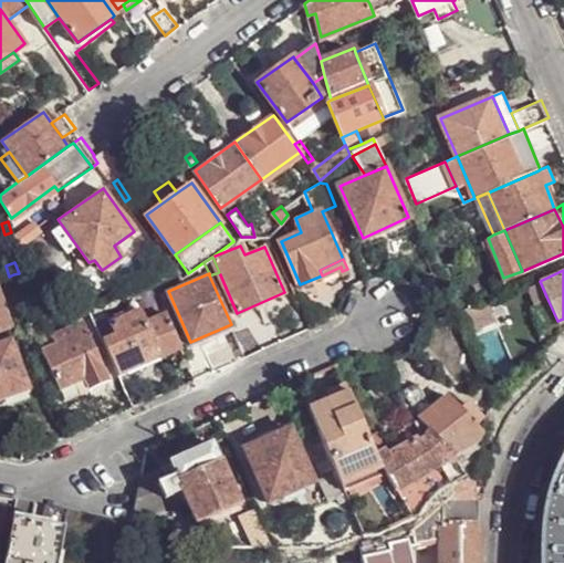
[(546,296),(540,281),(529,285),(535,301),(546,296)]
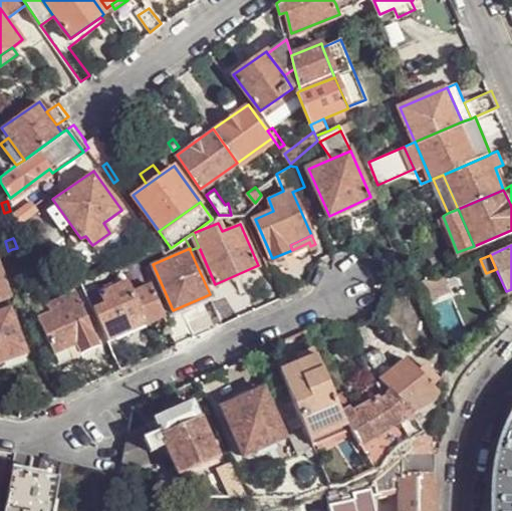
[(0,296),(10,294),(0,265),(0,296)]
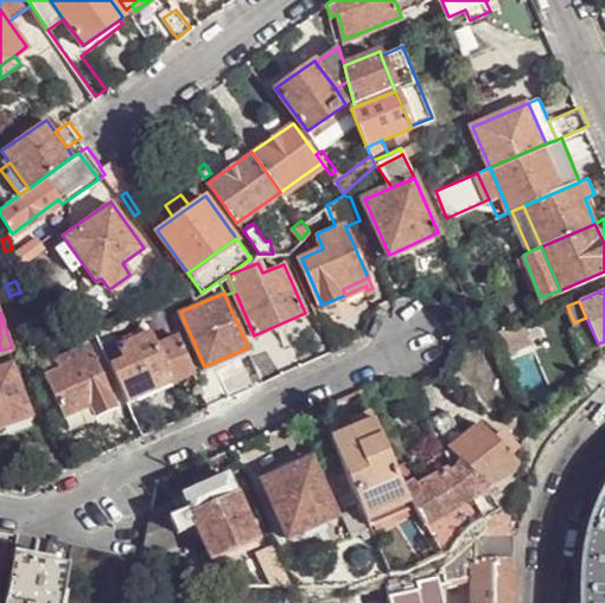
[(533,342),(523,320),(495,332),(504,354),(533,342)]
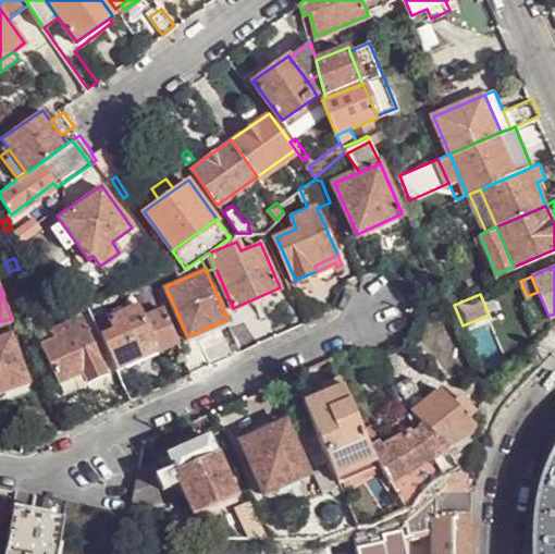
[(145,316),(139,304),(112,316),(116,328),(103,333),(119,367),(159,349),(145,316)]
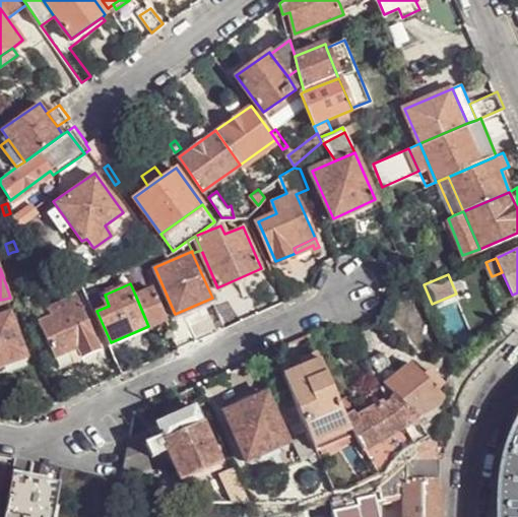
[(166,318),(152,287),(135,295),(148,326),(151,325),(156,329),(165,326),(165,319),(166,318)]
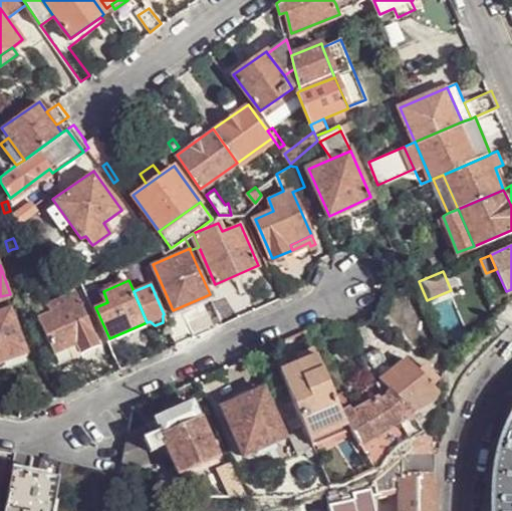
[(100,343),(76,289),(47,302),(50,310),(38,315),(54,352),(77,342),(81,350),(100,343)]
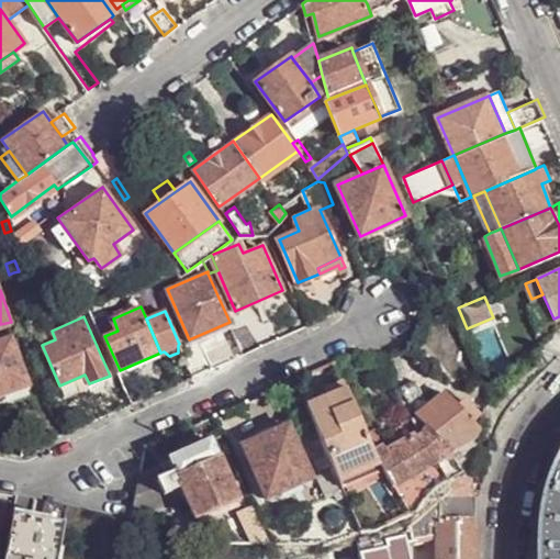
[(22,333),(19,325),(9,330),(11,336),(22,333)]
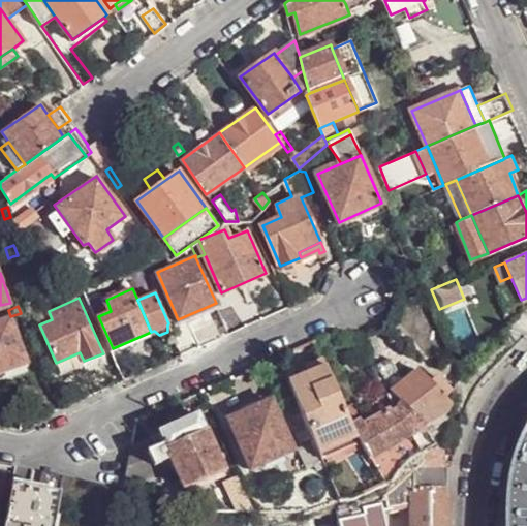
[(0,372),(28,363),(10,316),(0,319),(0,372)]
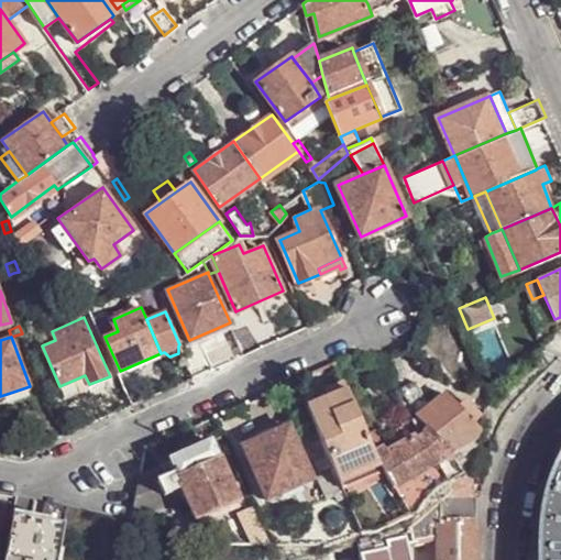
[(85,375),(59,386),(65,395),(89,384),(85,375)]
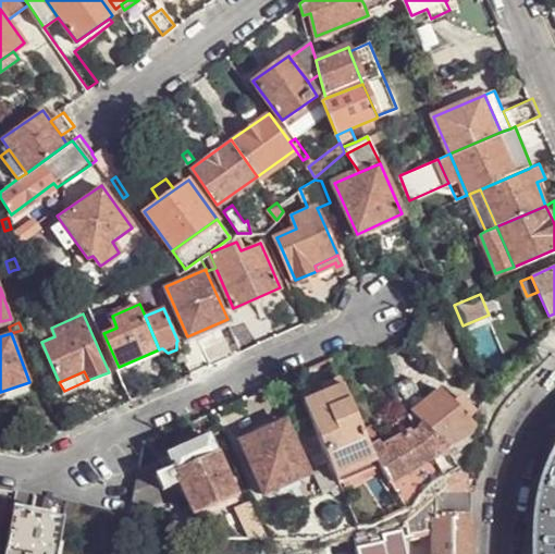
[(420,392),(412,376),(397,382),(409,401),(420,392)]
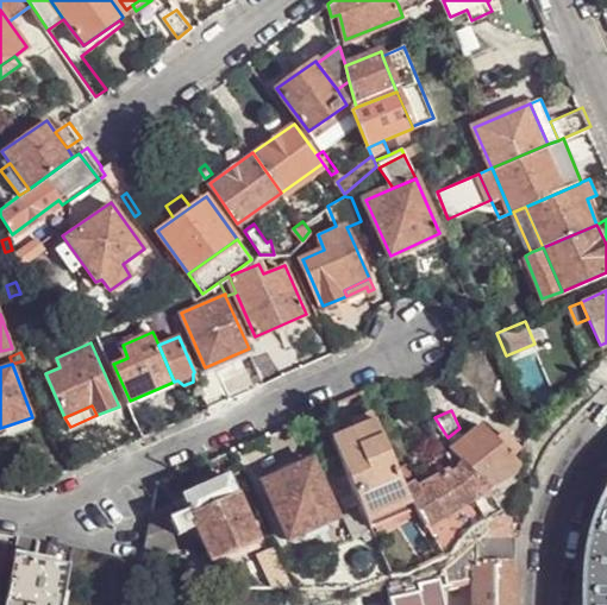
[(399,474),(376,420),(373,413),(354,421),(357,429),(333,440),(351,484),(360,506),(368,522),(413,502),(405,487),(399,474)]
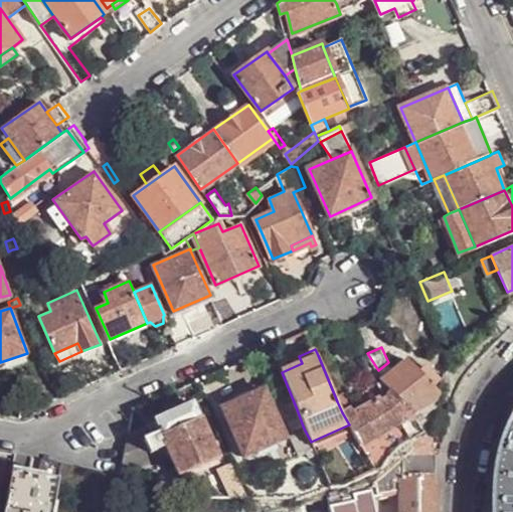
[(425,376),(409,358),(394,369),(383,378),(378,382),(386,398),(398,423),(436,400),(439,391),(435,387),(441,380),(433,369),(425,376)]
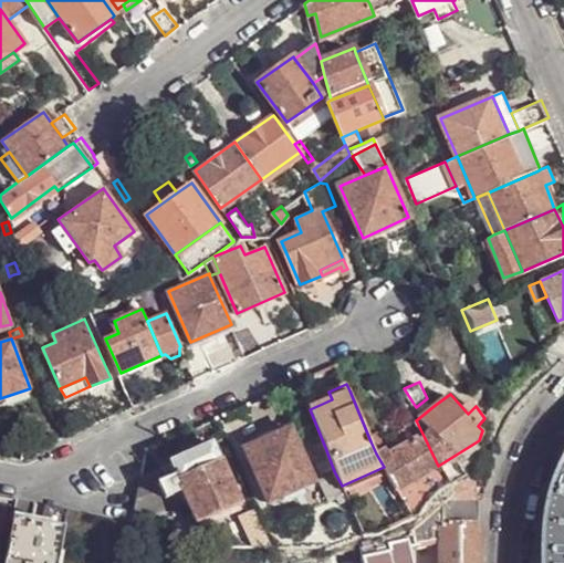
[(434,406),(427,398),(416,407),(416,408),(421,416),(434,406)]
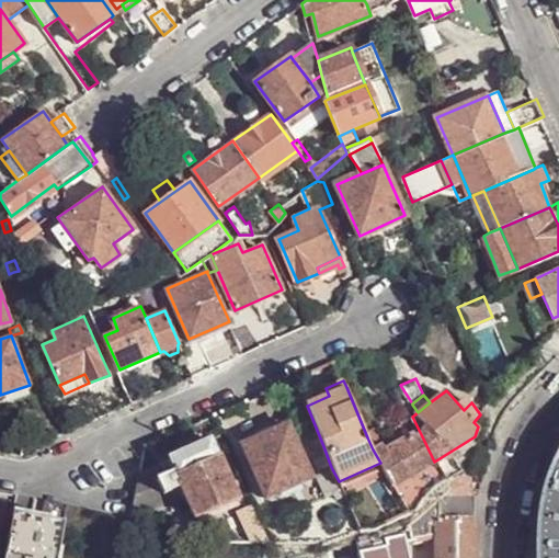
[(287,423),(242,444),(265,496),(311,476),(287,423)]
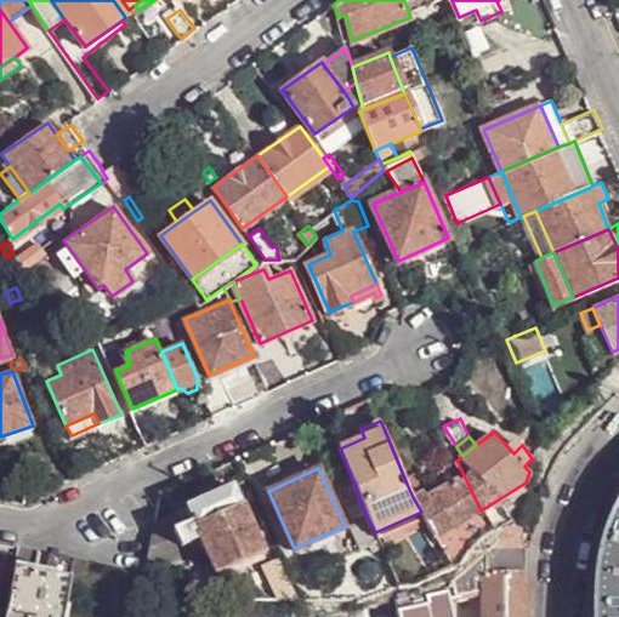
[(422,492),(418,480),(407,484),(413,497),(422,492)]
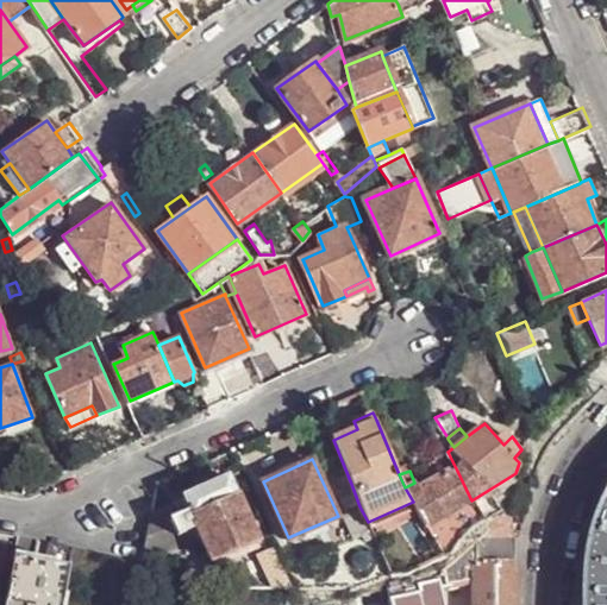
[(471,500),(457,471),(451,474),(449,471),(418,489),(414,483),(405,487),(413,502),(418,510),(426,527),(471,500)]
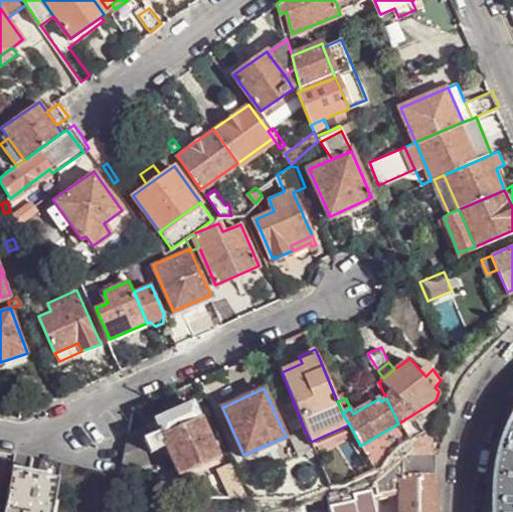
[(217,458),(193,402),(154,419),(158,428),(172,461),(178,475),(217,458)]
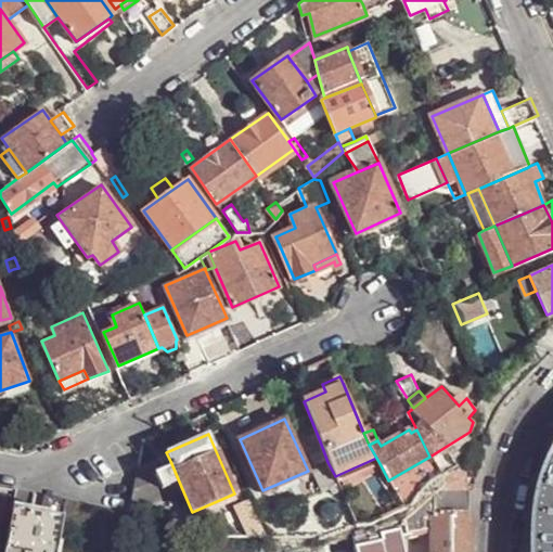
[(328,462),(320,441),(309,447),(317,466),(328,462)]
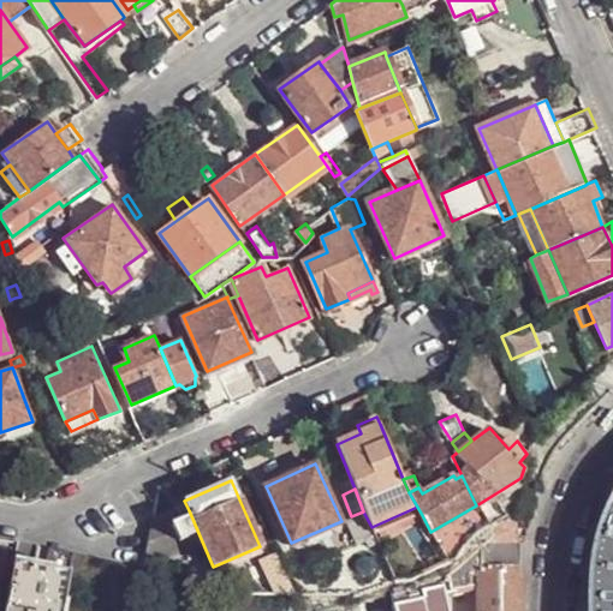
[(422,515),(417,507),(372,527),(374,534),(422,515)]
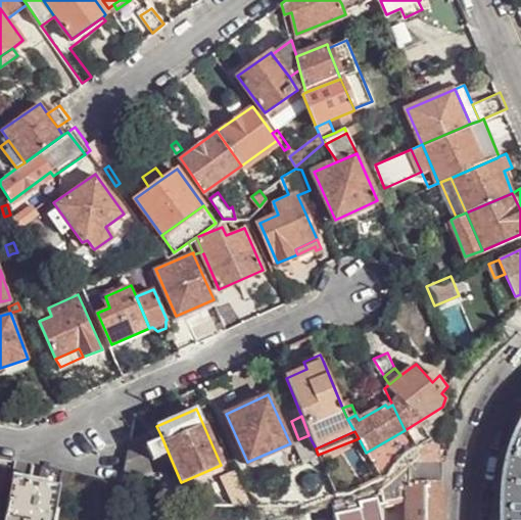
[(152,432),(130,439),(122,482),(157,468),(159,473),(175,468),(160,434),(154,437),(152,432)]
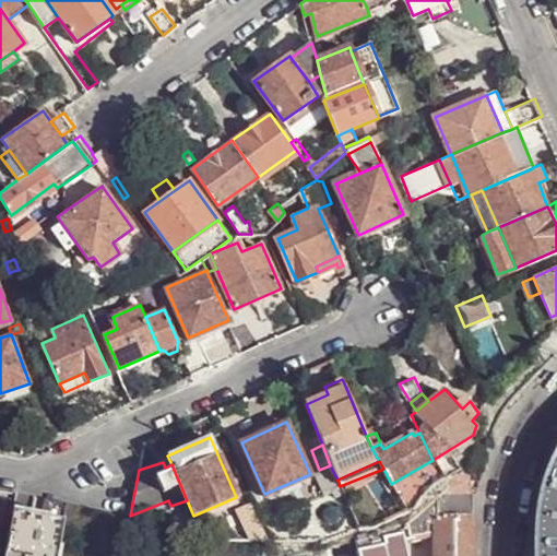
[(545,500),(542,528),(542,555),(556,555),(556,466),(553,475),(545,500)]
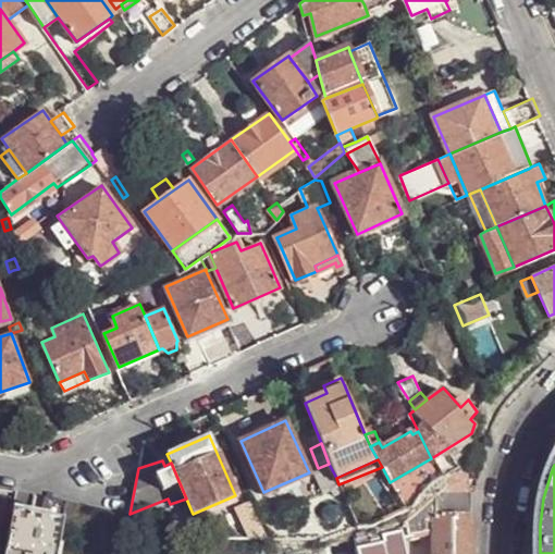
[(471,494),(464,467),(459,469),(446,488),(429,503),(407,516),(397,521),(358,536),(359,537),(401,528),(403,532),(433,526),(433,513),(471,514),(471,494)]
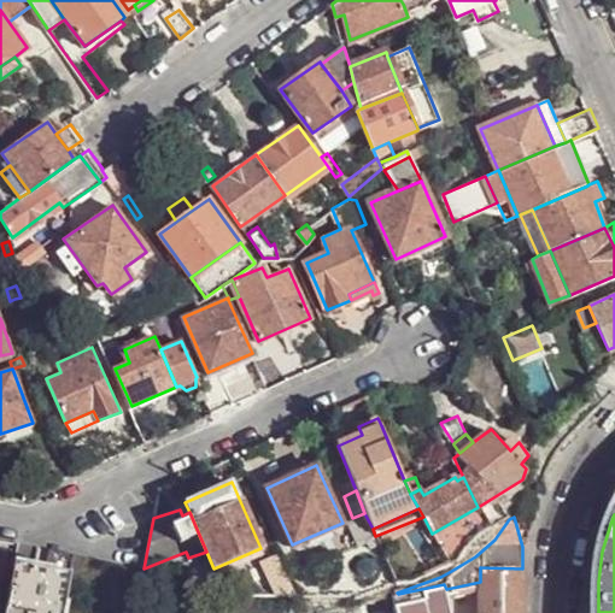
[(514,517),(522,547),(532,519),(514,517)]
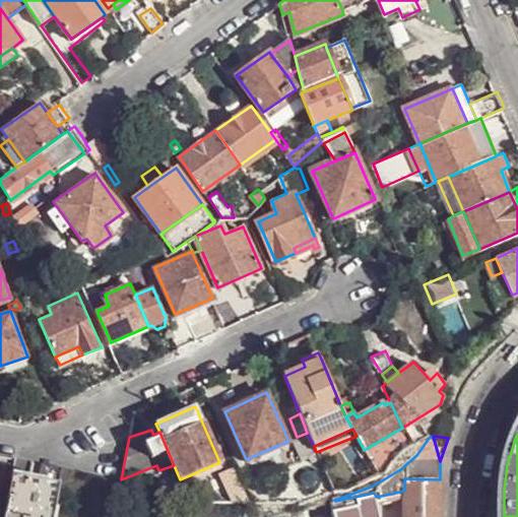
[(51,516),(58,485),(10,475),(2,516),(51,516)]
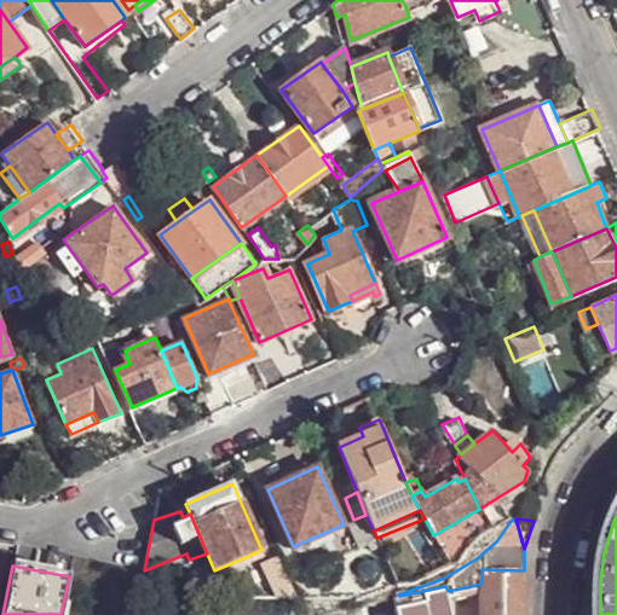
[(298,598),(282,567),(271,572),(282,598),(298,598)]
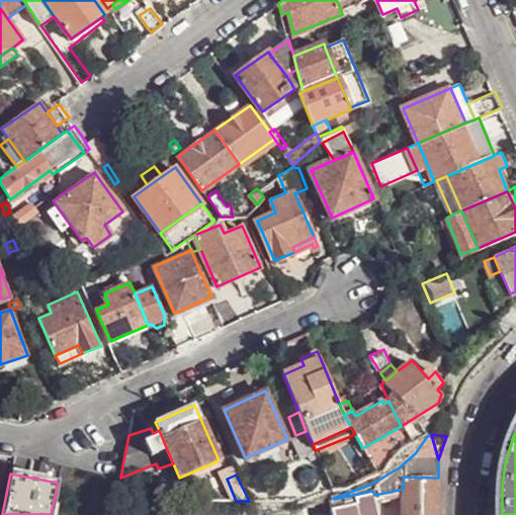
[(437,514),(438,493),(438,478),(403,477),(403,489),(402,514),(437,514)]
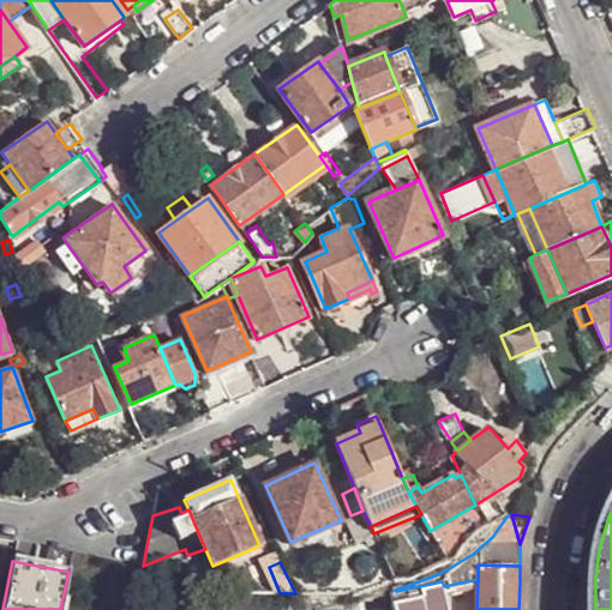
[(448,609),(444,586),(442,581),(396,591),(400,609),(448,609)]
